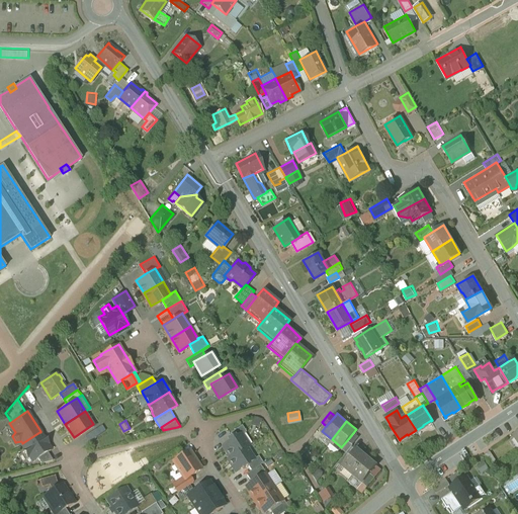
[(93,429),(96,434),(105,429),(101,423),(93,429)]
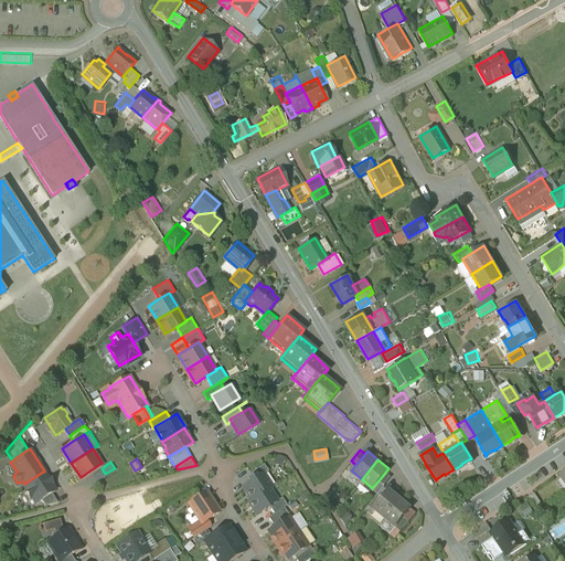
[(264,462),(251,470),(254,475),(262,470),(263,472),(268,468),(264,462)]
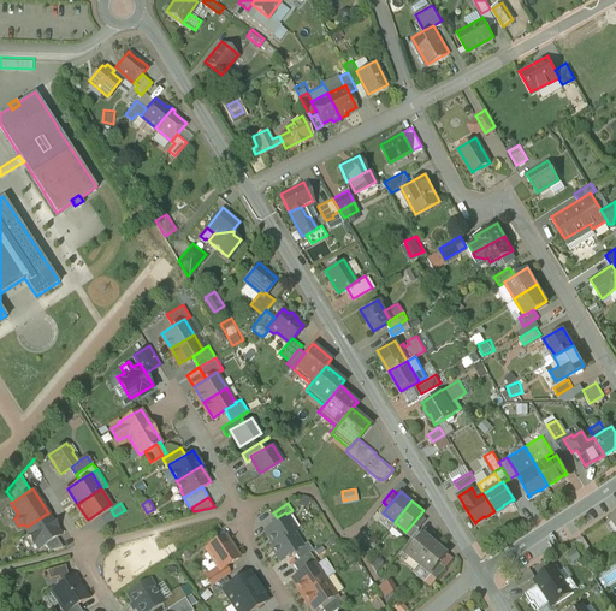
[(111,510),(100,516),(104,523),(114,516),(111,510)]
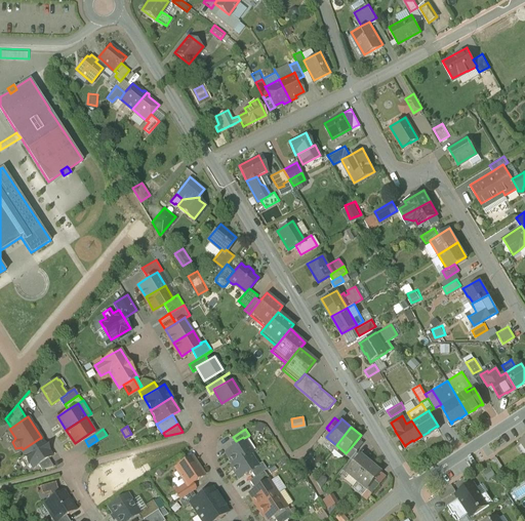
[(236,441),(231,444),(232,446),(226,450),(233,462),(234,463),(249,452),(252,450),(244,438),(243,437),(236,441)]
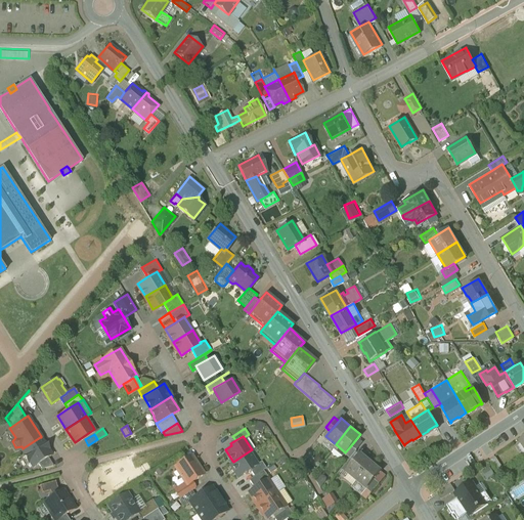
[(40,437),(23,448),(26,453),(25,455),(28,461),(30,459),(33,465),(38,462),(48,456),(51,453),(47,447),(48,447),(45,441),(44,442),(41,437),(40,437)]
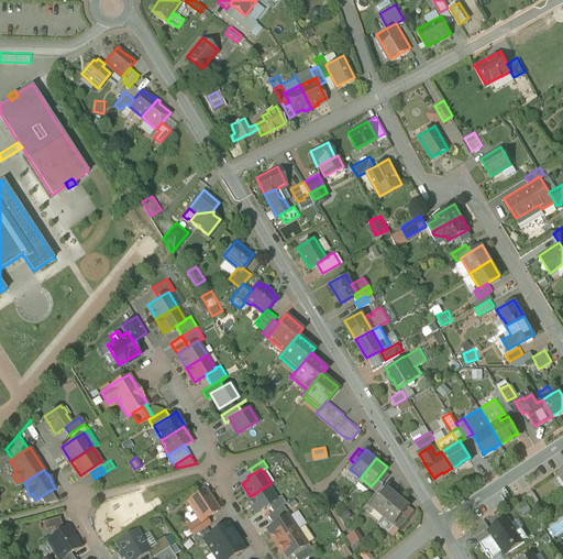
[(378,478),(371,486),(376,491),(383,482),(378,478)]
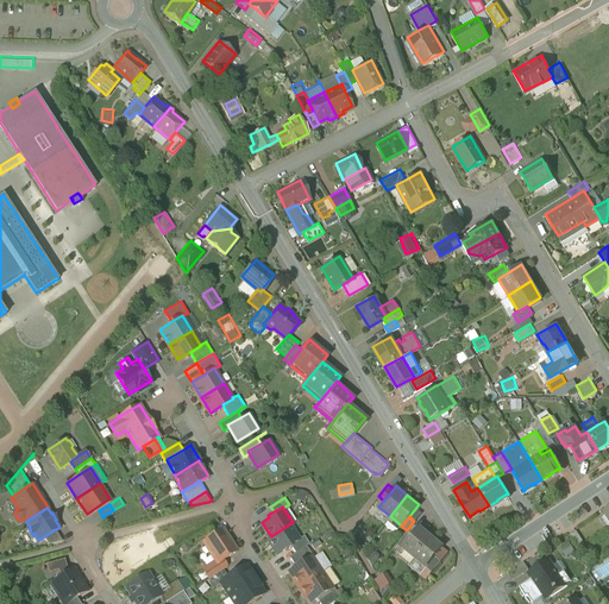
[(289,524),(271,536),(270,535),(268,538),(277,552),(284,547),(286,548),(292,545),(300,539),(299,536),(289,524)]
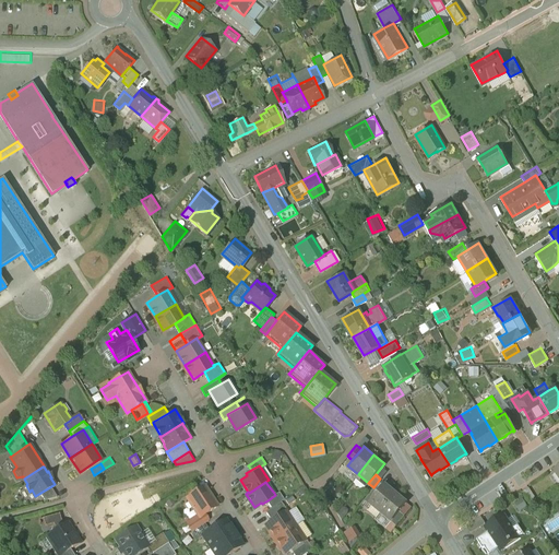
[(369,502),(380,510),(396,492),(385,483),(379,491),(369,502)]
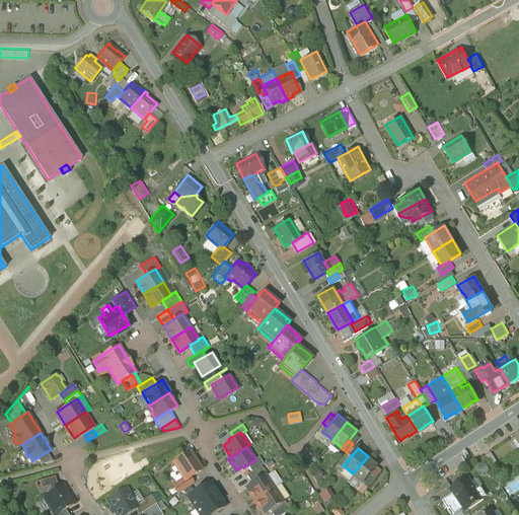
[(190,450),(173,460),(183,476),(186,479),(190,475),(201,467),(190,450)]
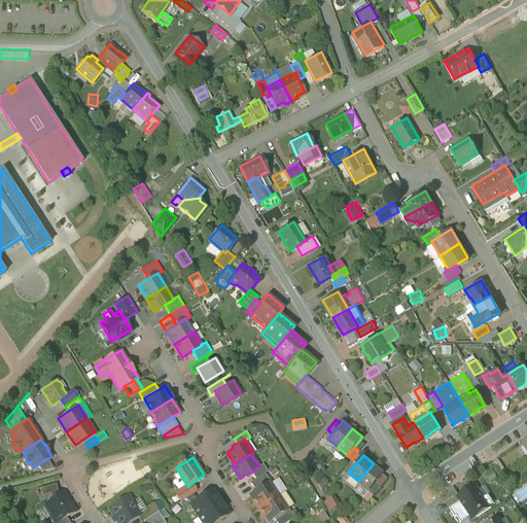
[(505,468),(498,457),(492,461),(499,473),(505,468)]
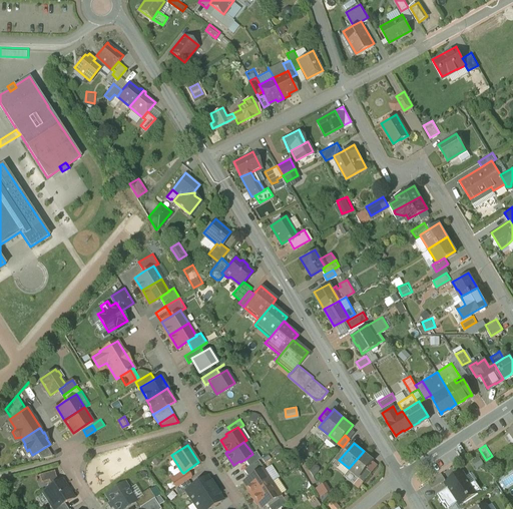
[(47,446),(37,452),(41,457),(52,454),(47,446)]
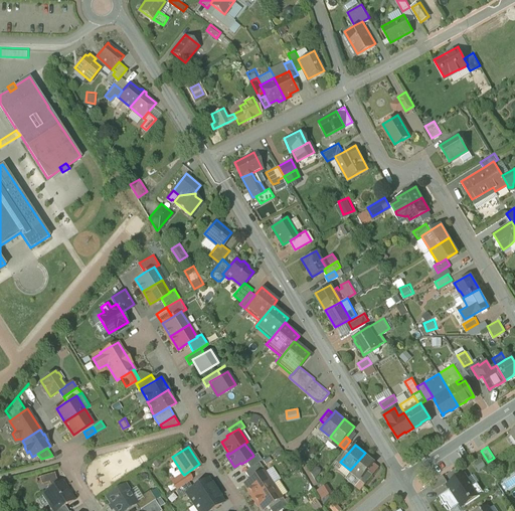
[(344,449),(336,458),(340,462),(349,452),(344,449)]
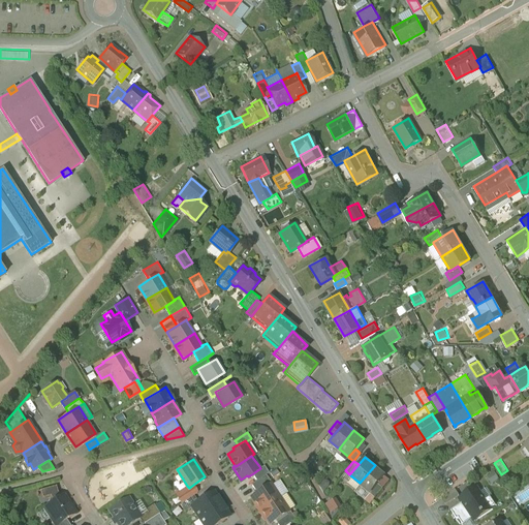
[(263,463),(259,466),(260,468),(253,473),(256,479),(266,472),(269,470),(263,463)]
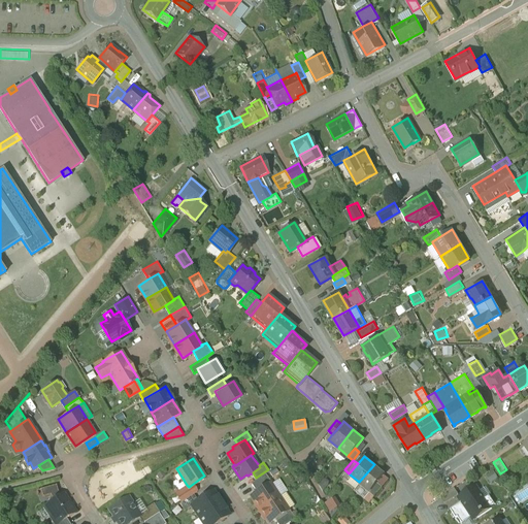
[(374,464),(359,482),(369,490),(376,481),(384,472),(374,464)]
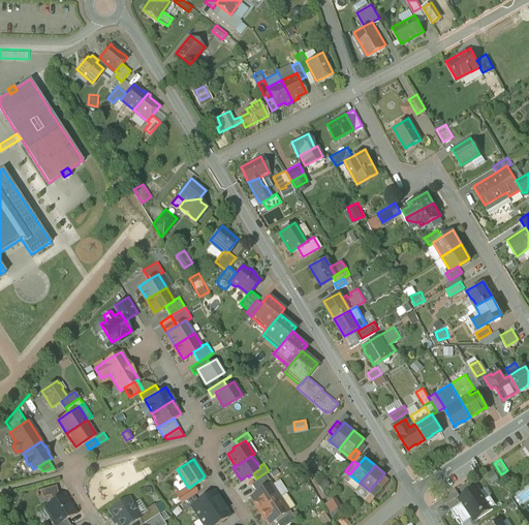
[(256,479),(251,482),(257,491),(270,482),(271,483),(272,482),(266,472),(256,479)]
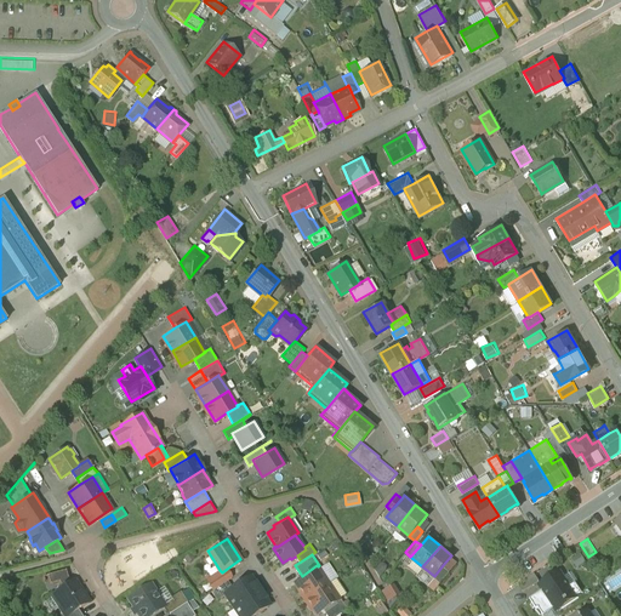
[(302,576),(295,580),(302,592),(305,597),(328,582),(318,566),(317,565),(302,576)]
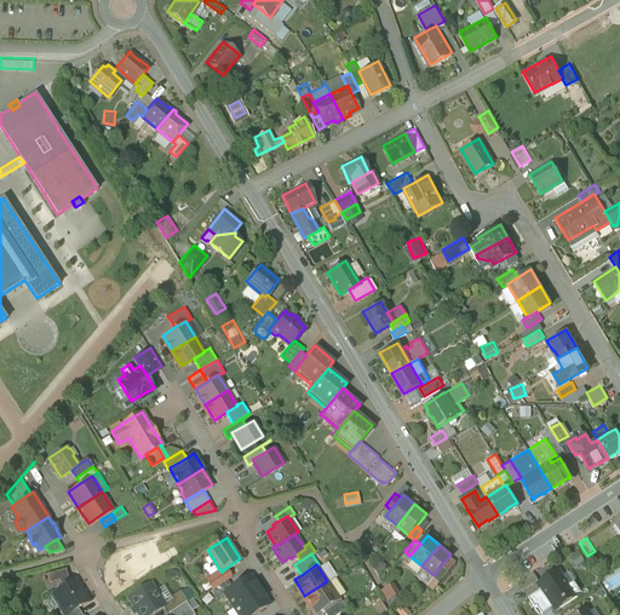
[(442,564),(434,575),(438,580),(448,569),(442,564)]
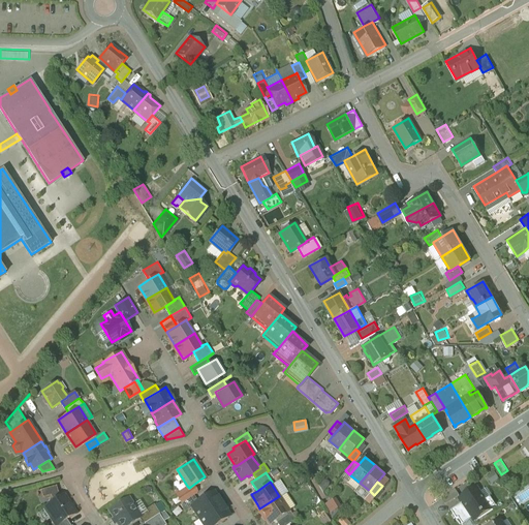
[(54,499),(61,495),(58,490),(56,484),(40,488),(42,496),(51,494),(54,499)]
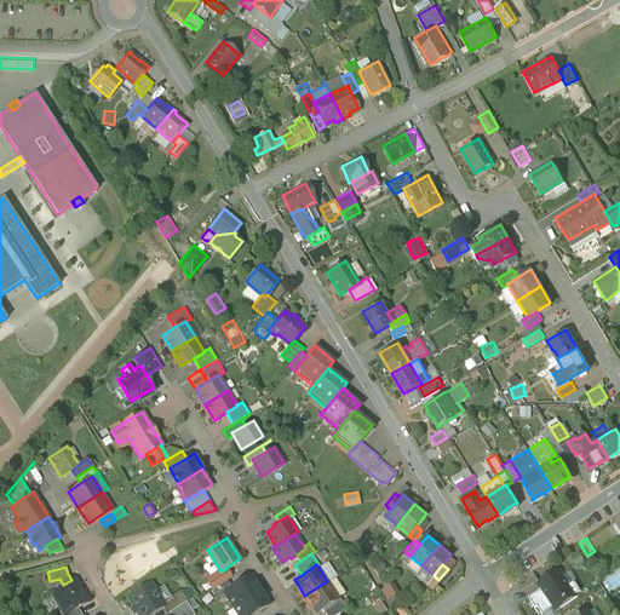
[(219,569),(207,578),(212,587),(227,578),(230,575),(227,568),(222,572),(219,569)]
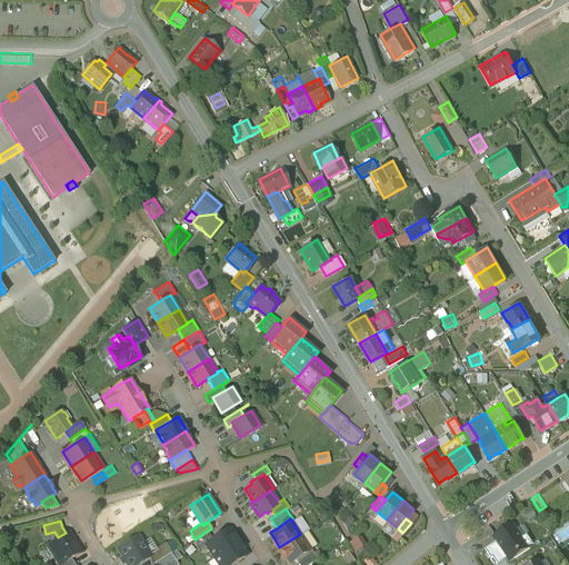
[(489,523),(473,533),(479,539),(493,531),(489,523)]
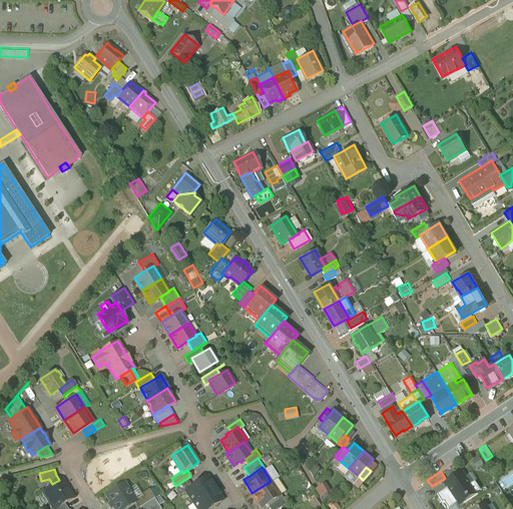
[(474,490),(461,471),(446,481),(458,501),(465,496),(465,497),(468,495),(468,494),(474,490)]
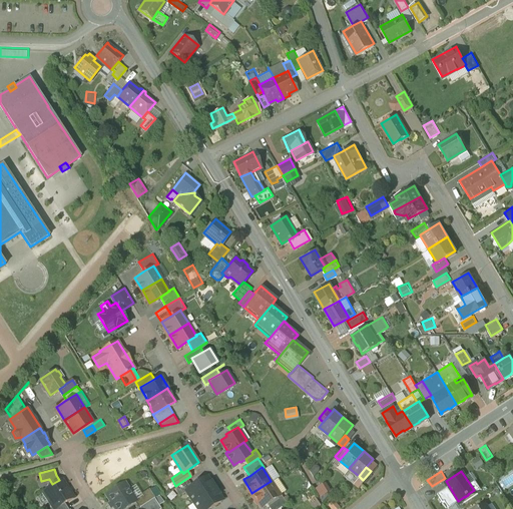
[(192,485),(185,489),(185,490),(193,501),(214,486),(206,475),(192,485)]
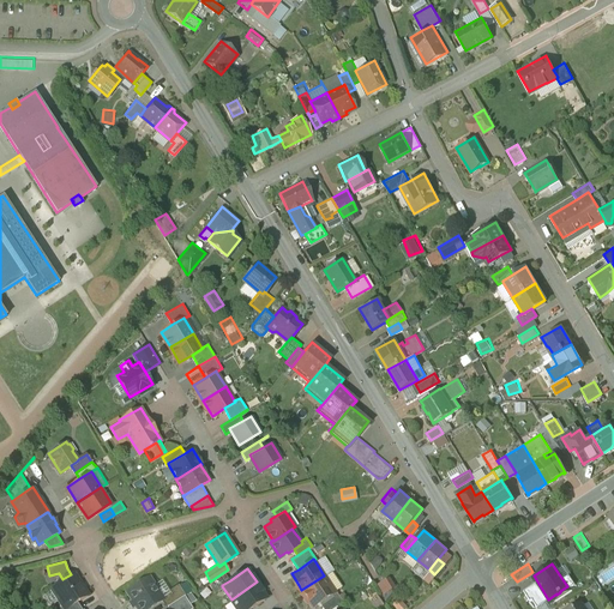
[(210,582),(209,583),(215,591),(222,586),(222,585),(230,580),(224,572),(210,582)]
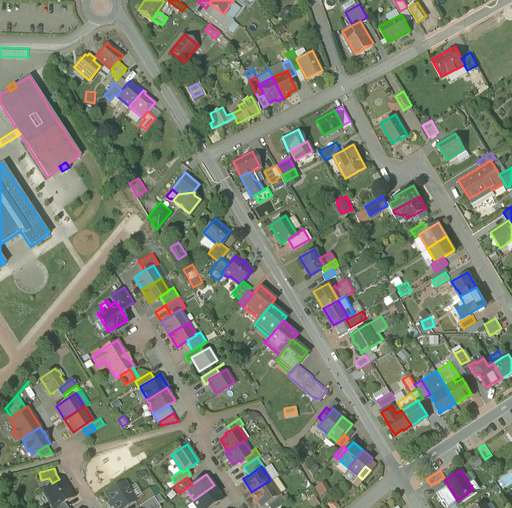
[(72,495),(61,478),(59,479),(52,483),(43,489),(53,504),(55,506),(64,500),(72,495)]
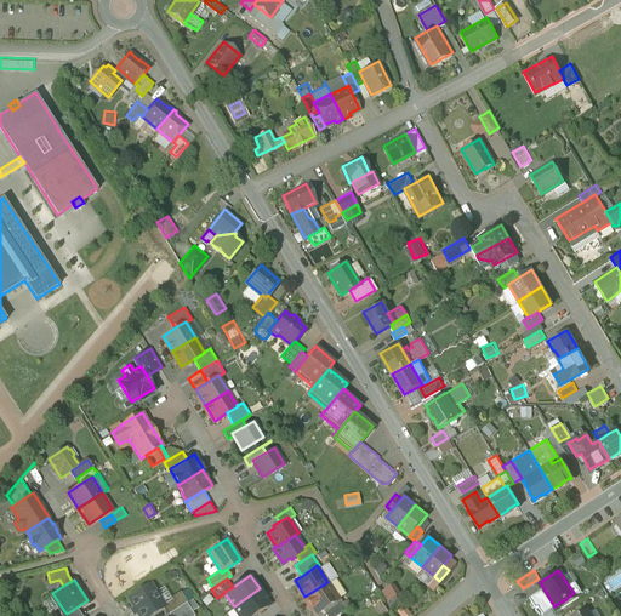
[(328,582),(305,597),(308,602),(308,600),(317,612),(323,608),(339,598),(337,597),(328,582)]
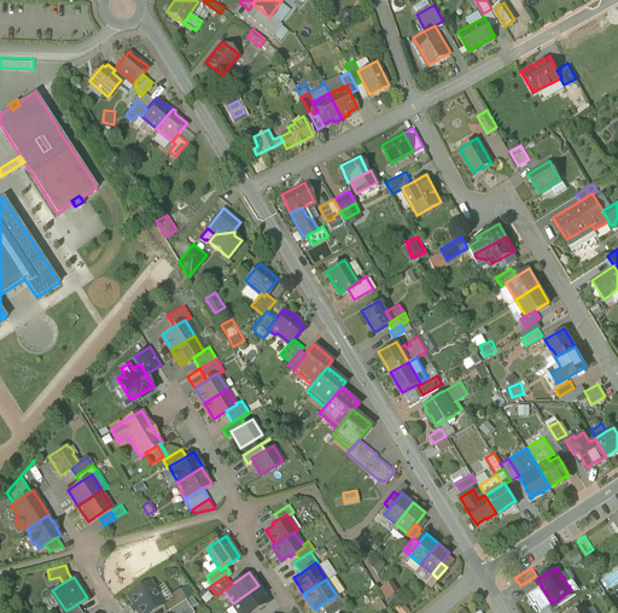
[(150,582),(129,595),(141,612),(144,612),(162,602),(162,601),(150,582)]
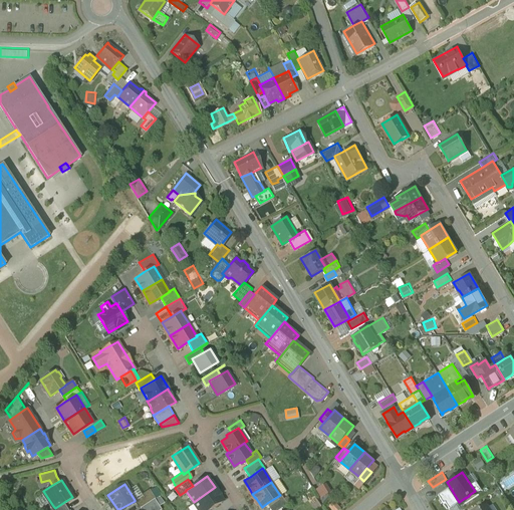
[(323,484),(317,488),(321,496),(328,491),(323,484)]
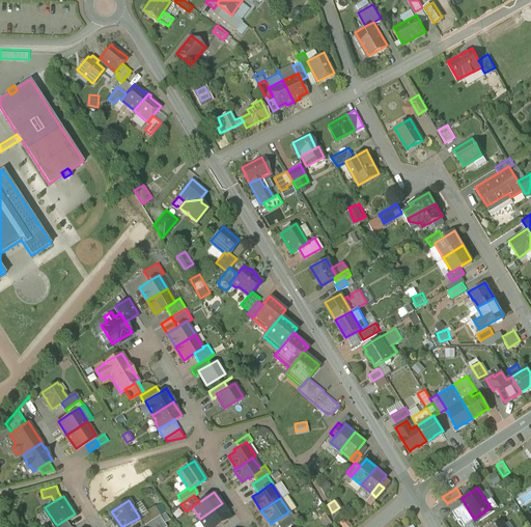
[(222,503),(200,519),(205,526),(213,526),(215,526),(230,516),(222,503)]
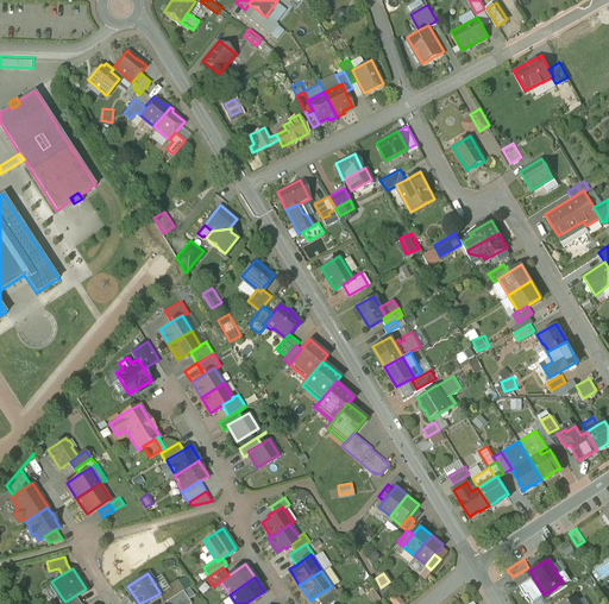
[(159,592),(159,593),(165,601),(183,589),(176,578),(165,585),(167,586),(159,592)]
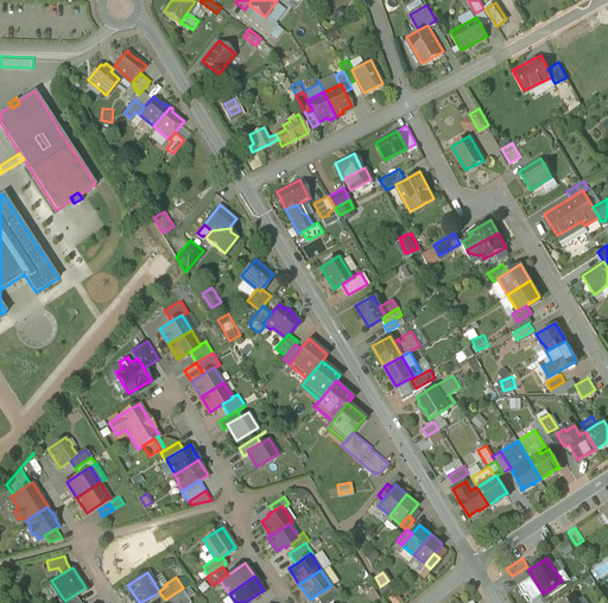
[(331,585),(316,595),(321,602),(325,602),(340,594),(331,583),(330,584),(331,585)]
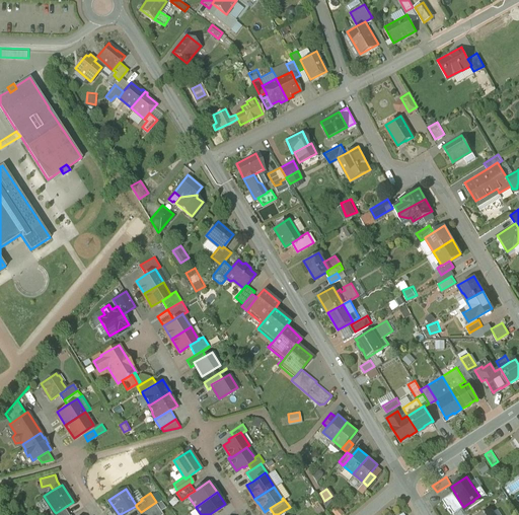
[(159,514),(163,513),(156,502),(141,512),(143,514),(159,514)]
